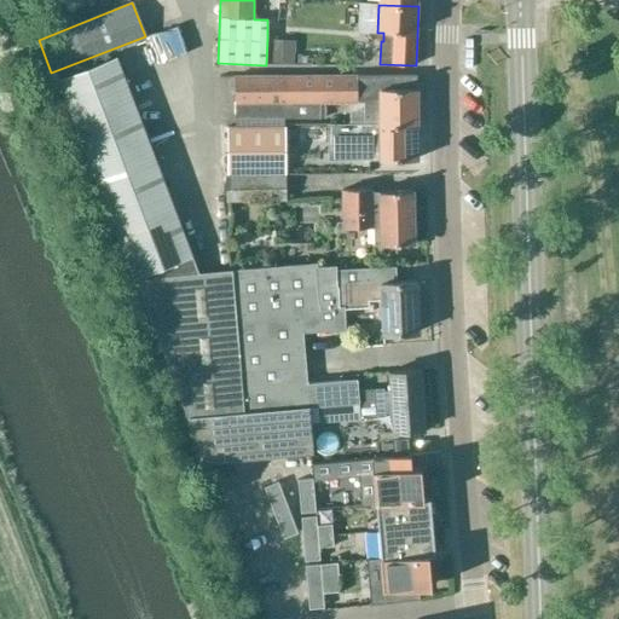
[(294,40),(267,39),(266,64),(293,64),(294,40)]
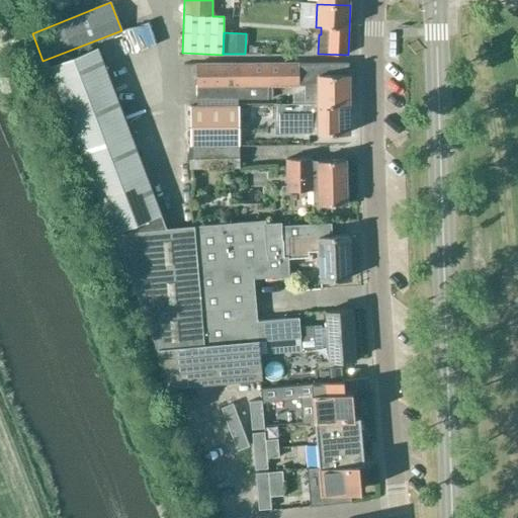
[(308,254),(307,249),(306,226),(281,228),(280,225),(265,227),(265,223),(167,230),(97,47),(48,65),(111,233),(113,233),(171,385),(261,379),(259,354),(258,340),(300,336),(300,338),(315,337),(314,328),(314,325),(299,326),(298,318),(256,321),(253,278),(288,276),(287,256),(308,254)]
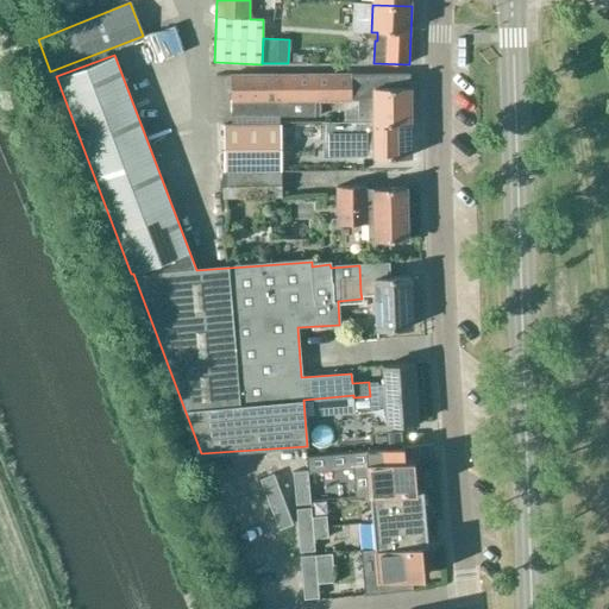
[(358,101),(359,121),(359,124),(409,124),(409,75),(232,76),(232,117),(316,117),(315,102),(358,101)]
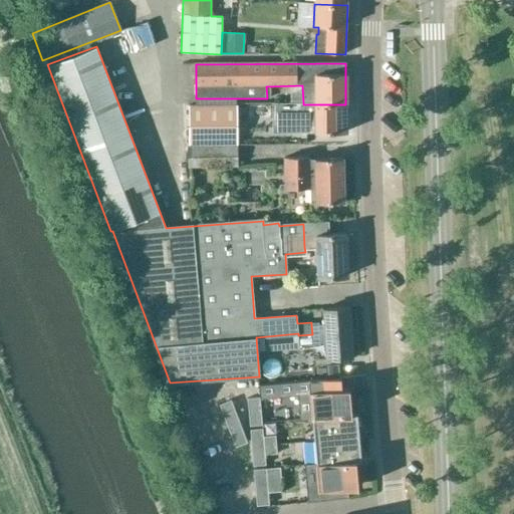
[(303,104),(303,102),(287,102),(288,134),(345,133),(345,104),(303,104)]
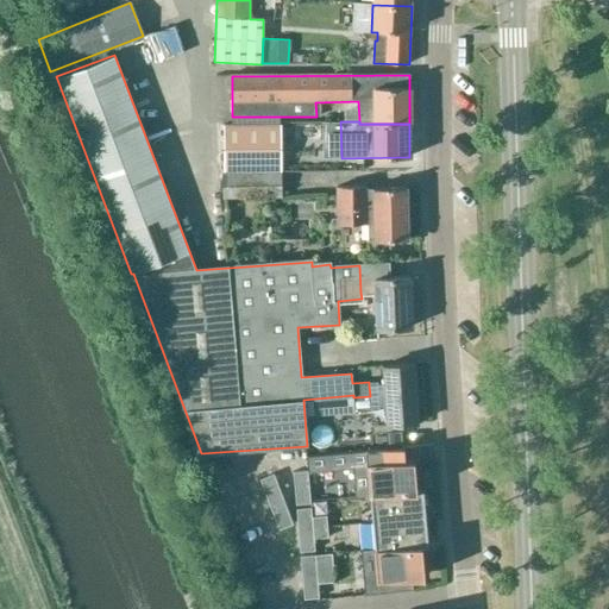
[(220,124),(221,174),(281,173),(281,124),(220,124)]
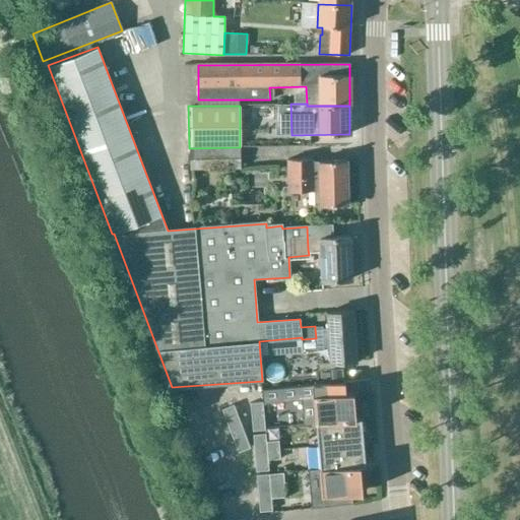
[(189,148),(189,170),(241,169),(240,147),(189,148)]
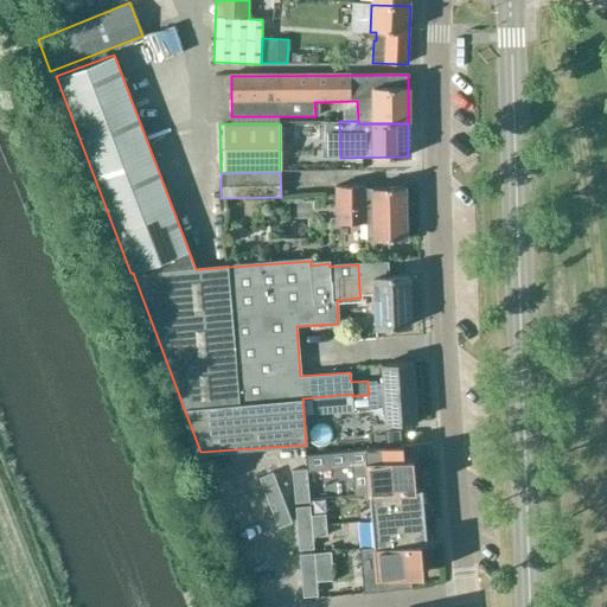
[(406,241),(406,190),(364,190),(364,187),(336,189),(337,218),(331,218),(331,224),(366,224),(366,241),(406,241)]
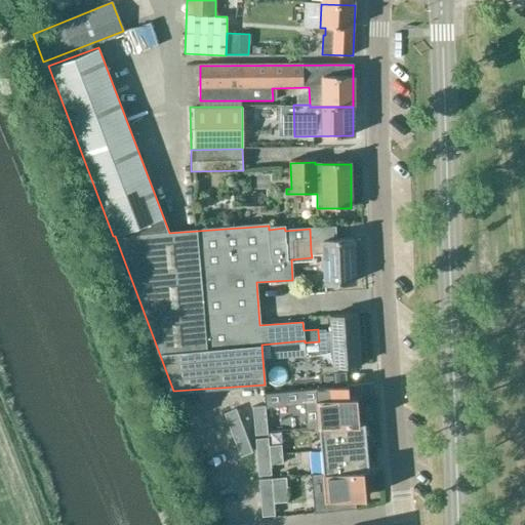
[(310,229),(311,252),(322,251),(325,283),(356,281),(352,239),(335,240),(334,227),(310,229)]
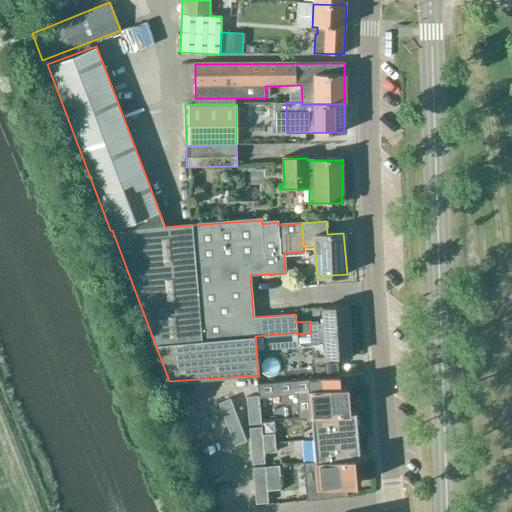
[(298,346),(298,345),(312,344),(312,342),(324,341),(325,357),(352,355),(350,330),(348,306),(321,308),(322,323),(310,324),(311,333),(297,334),(297,332),(255,336),(256,350),(298,346)]
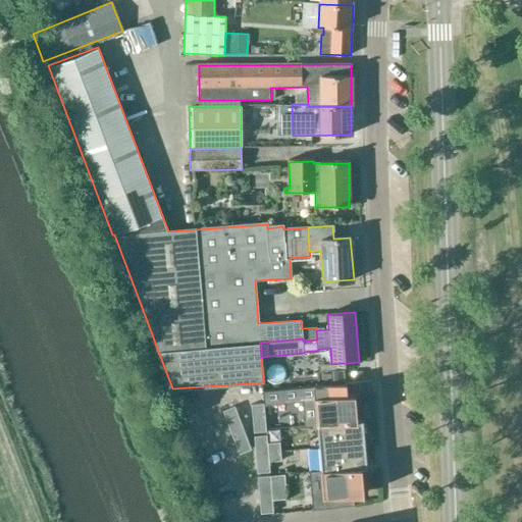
[(263,404),(263,406),(302,402),(304,424),(317,424),(356,420),(354,395),(349,395),(348,383),(262,392),(263,404)]
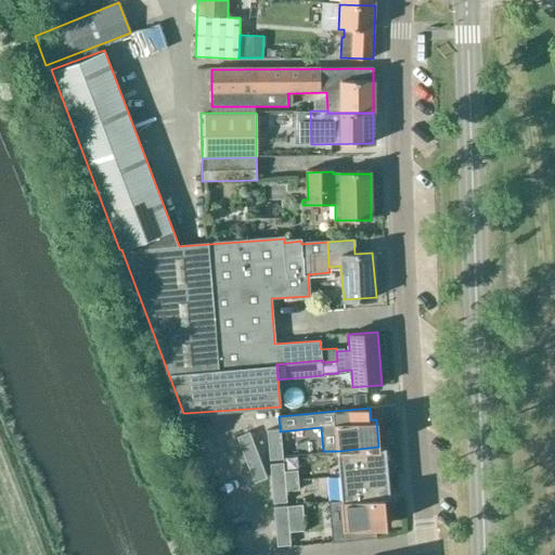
[(280,429),(267,430),(268,440),(281,440),(280,429)]
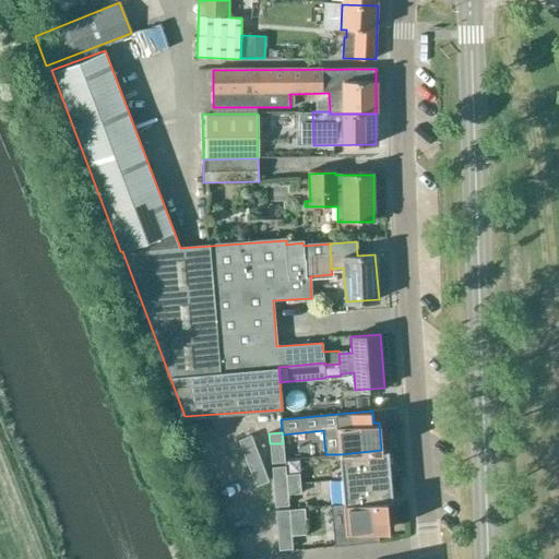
[(242,450),(254,445),(251,436),(238,440),(242,450)]
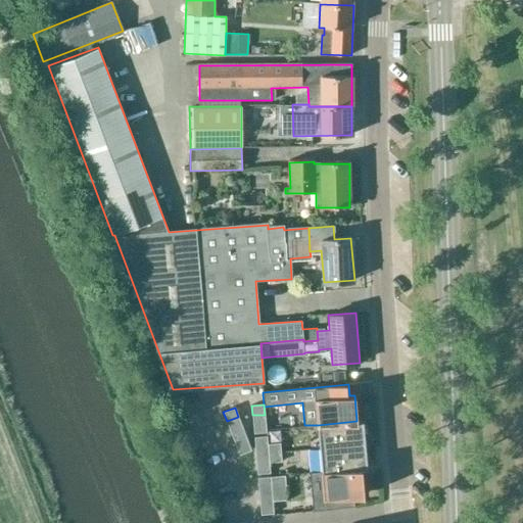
[(253,425),(266,424),(265,415),(252,415),(253,425)]
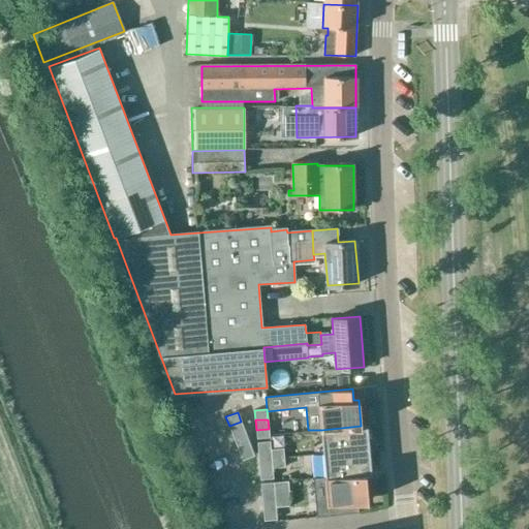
[(241,422),(229,426),(232,433),(244,429),(241,422)]
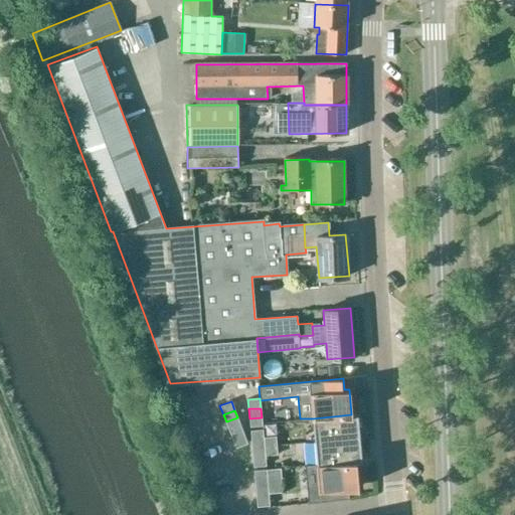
[(351,414),(313,418),(315,442),(359,438),(357,414),(351,414)]
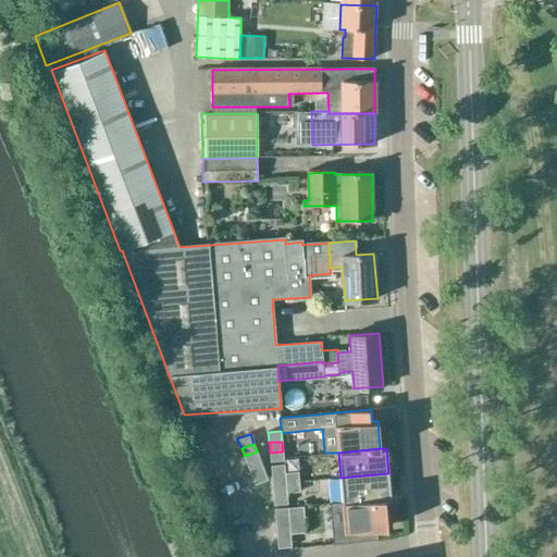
[(257,452),(245,456),(249,467),(261,462),(257,452)]
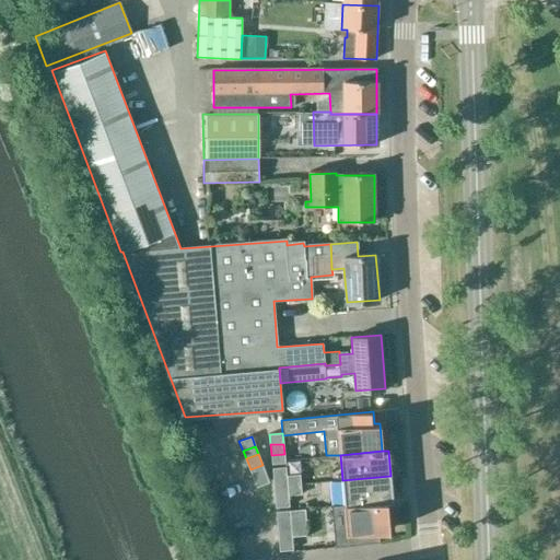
[(286,463),(284,454),(271,455),(271,464),(286,463)]
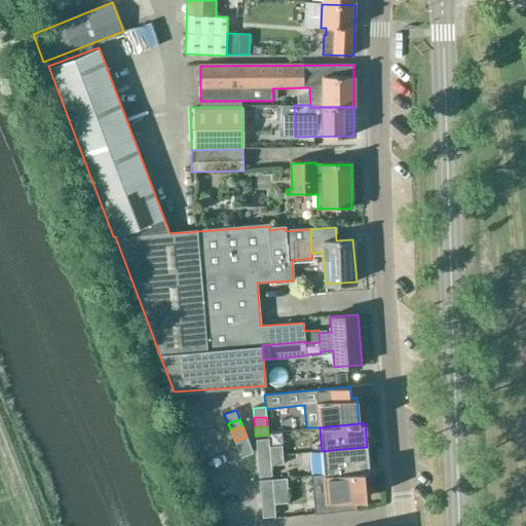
[(235,441),(238,450),(250,445),(247,437),(235,441)]
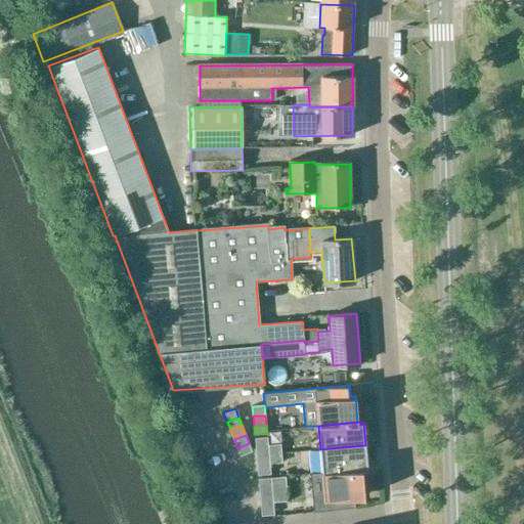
[(255,445),(268,445),(267,437),(255,438),(255,445)]
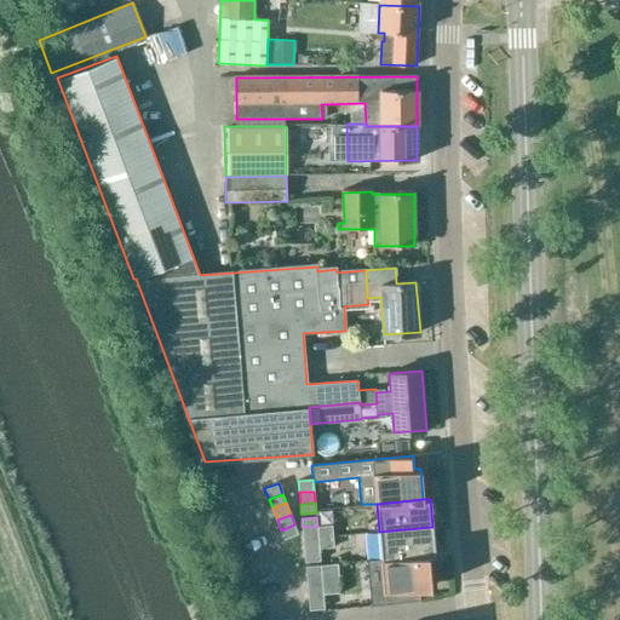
[(294,524),(281,530),(285,539),(298,534),(294,524)]
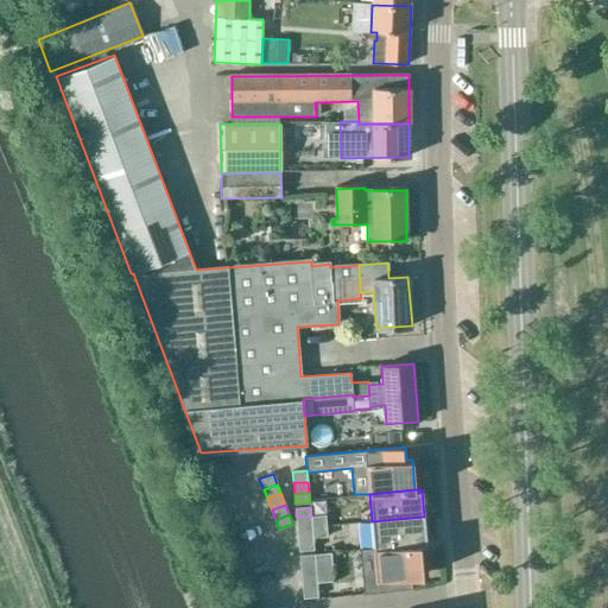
[(325,514),(311,517),(311,527),(327,525),(325,514)]
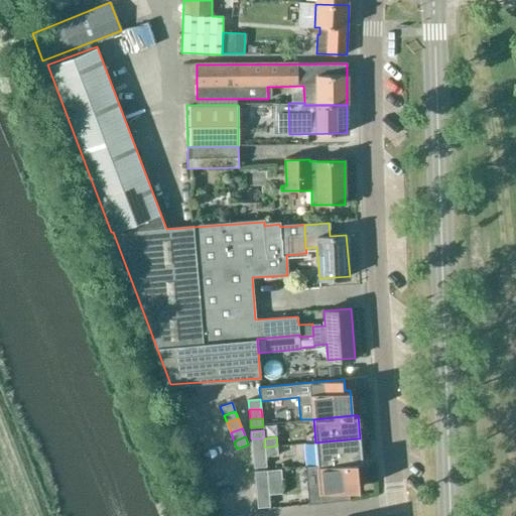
[(264,447),(264,438),(251,438),(252,448),(264,447)]
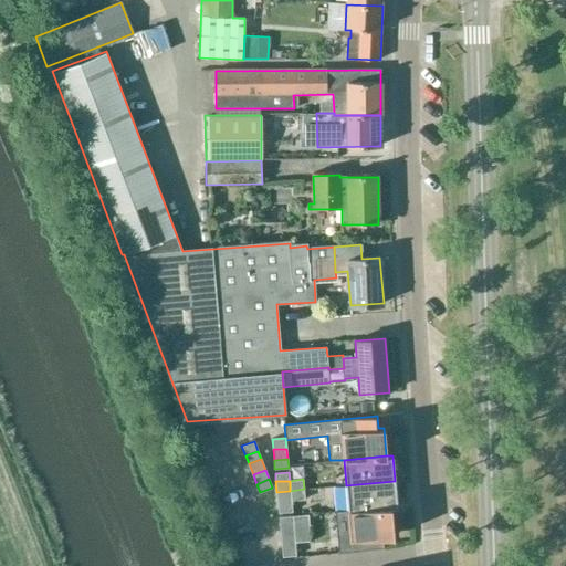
[(395,481),(346,485),(348,510),(348,512),(390,507),(397,507),(395,481)]
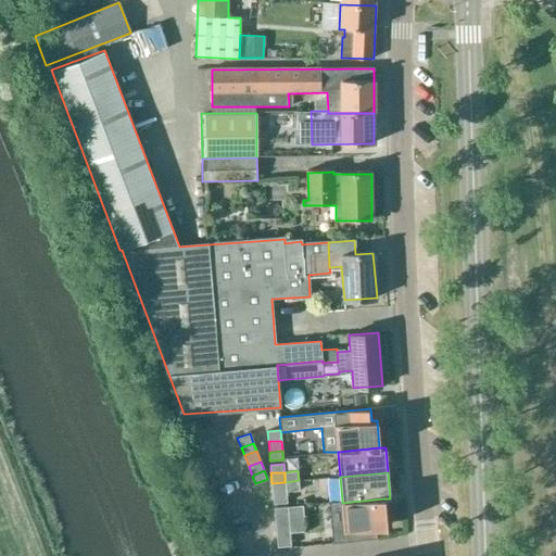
[(299,480),(285,482),(286,492),(299,491),(299,480)]
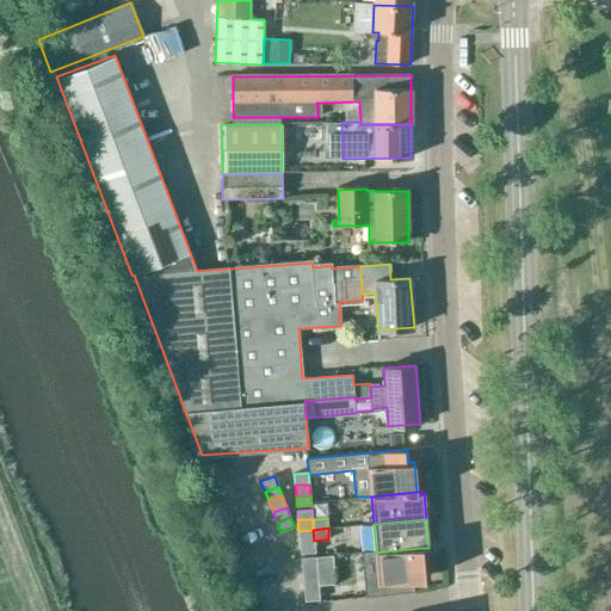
[(313,530),(298,531),(300,542),(314,541),(313,530)]
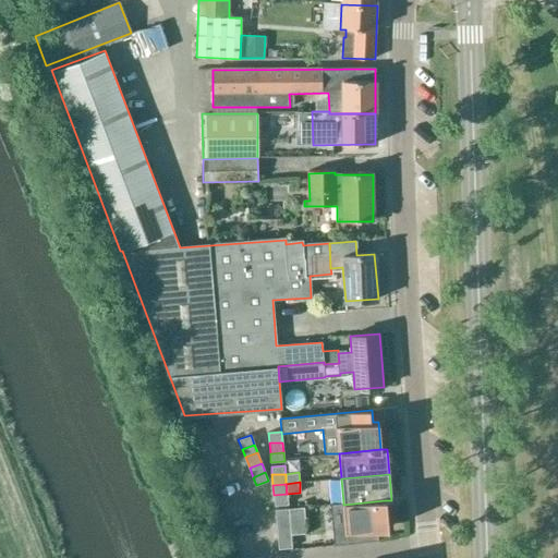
[(287,494),(274,495),(275,506),(288,505),(287,494)]
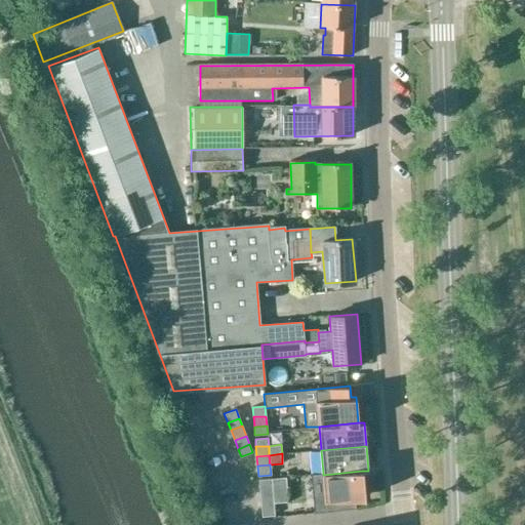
[(323,473),(310,475),(310,476),(311,476),(314,513),(356,508),(355,497),(364,497),(362,471),(323,475),(323,473)]
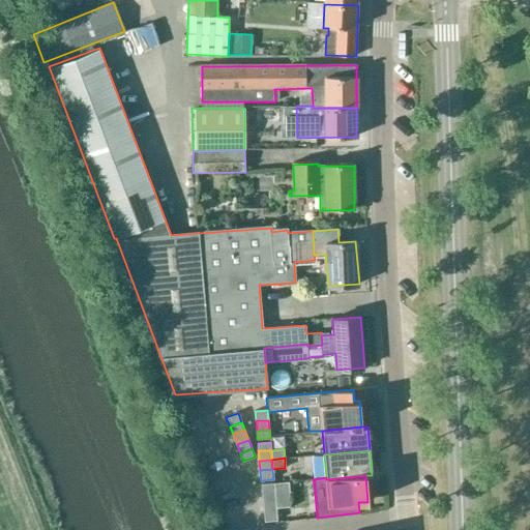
[(275,495),(275,500),(276,507),(291,506),(289,481),(273,482),(274,492),(275,495)]
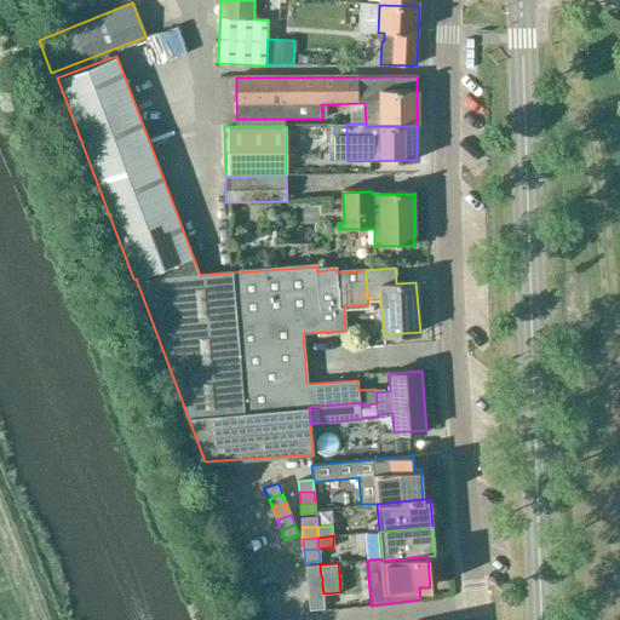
[(306,575),(321,575),(320,564),(305,566),(306,575)]
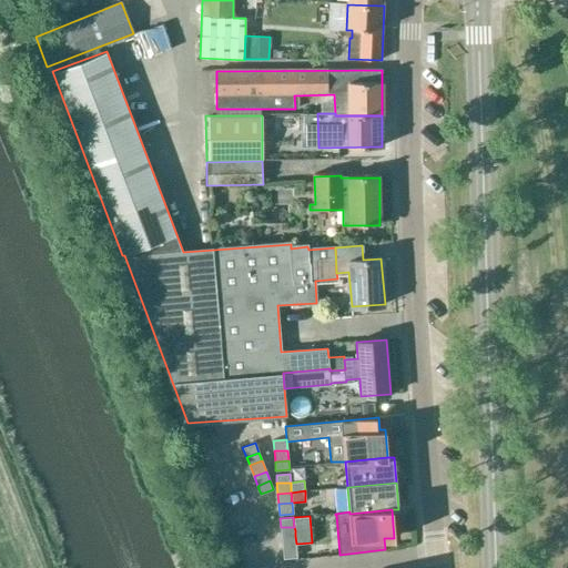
[(282,536),(282,537),(295,536),(295,530),(294,527),(281,527),(282,536)]
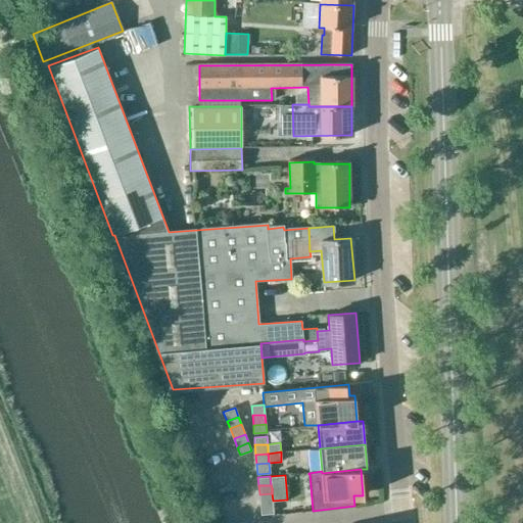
[(272,493),(259,494),(260,504),(273,503),(273,501),(272,493)]
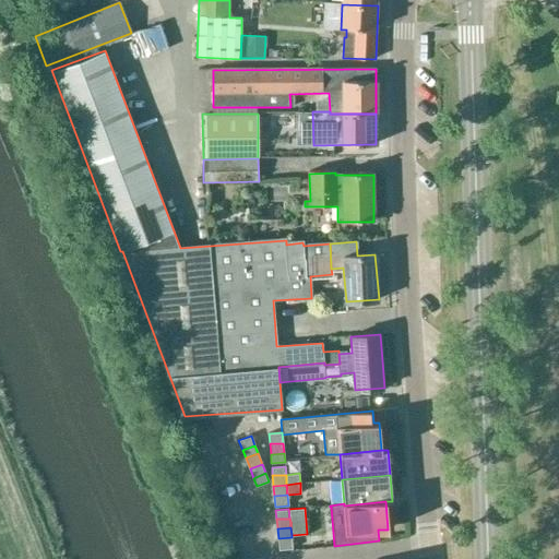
[(292,537),(278,538),(280,549),(292,548),(292,537)]
